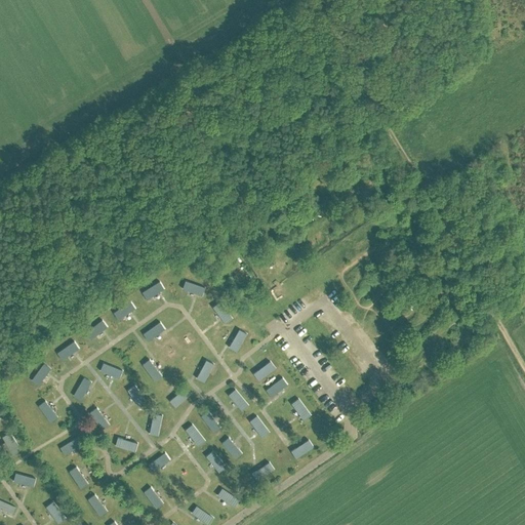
[(205,286),(186,280),(183,288),(202,294),(205,286)]
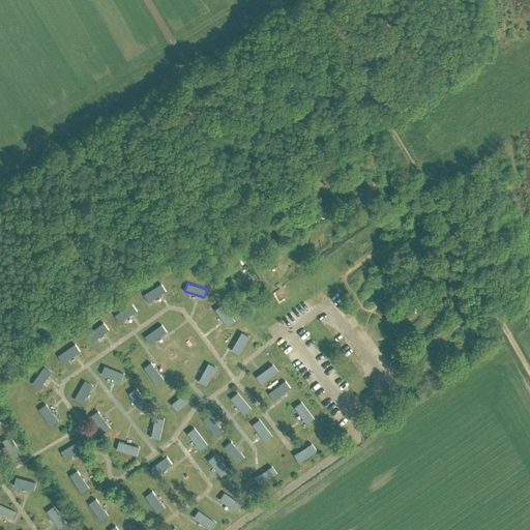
[(166,290),(162,284),(144,294),(148,301),(166,290)]
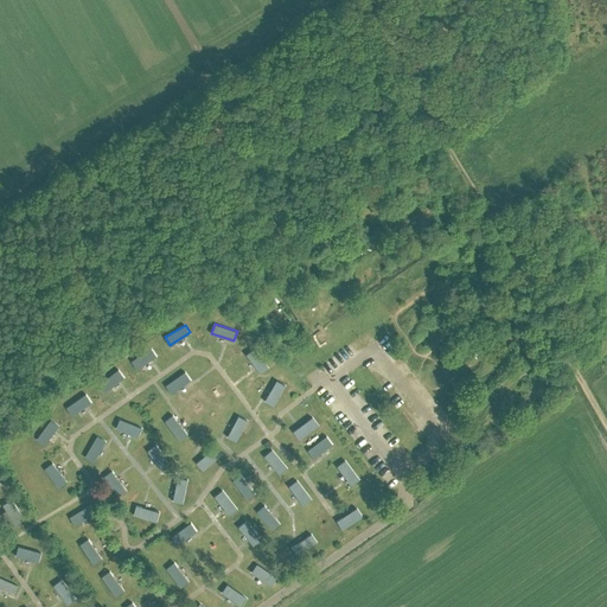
[(152,346),(131,362),(135,369),(157,355),(152,346)]
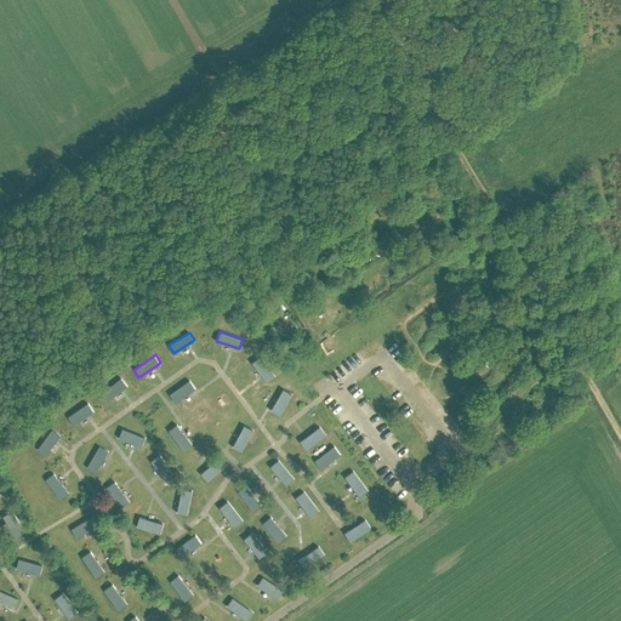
[(274,376),(260,357),(251,363),(267,381),(274,376)]
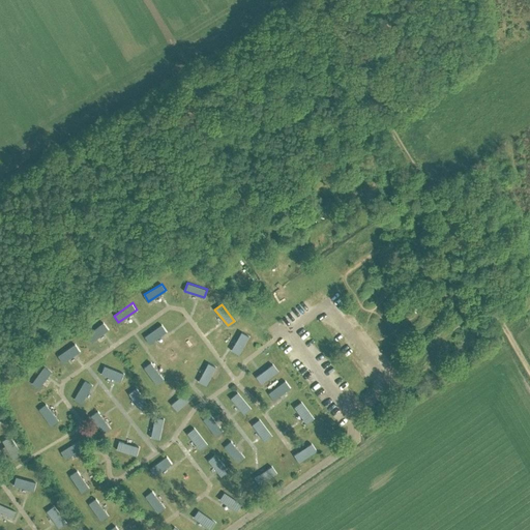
[(294,316),(286,317),(287,325),(295,324),(294,316)]
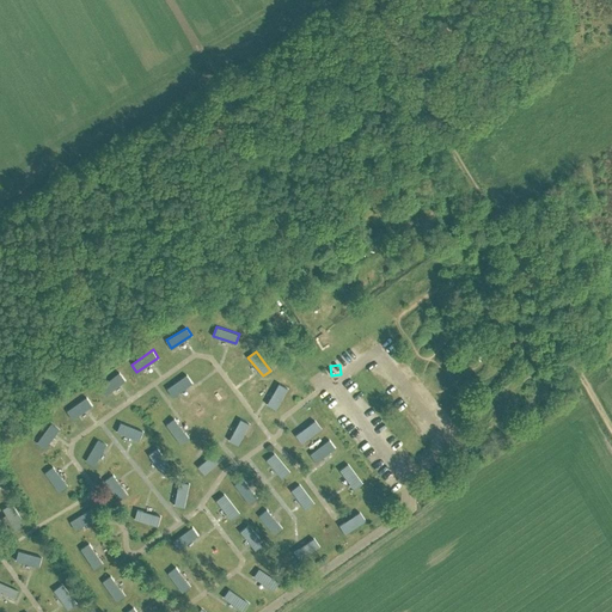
[(118,372),(101,386),(106,395),(124,379),(118,372)]
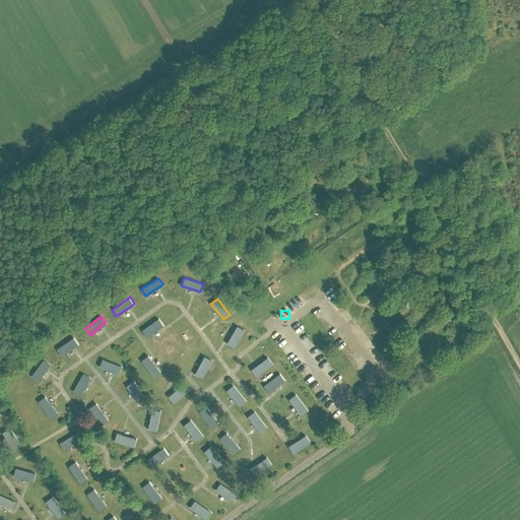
[(165,324),(159,317),(142,330),(146,336),(165,324)]
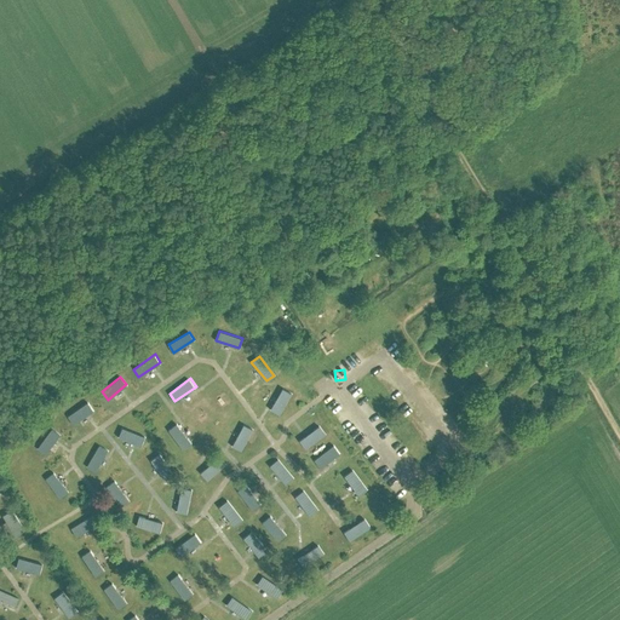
[(291,394),(282,389),(270,409),(280,414),(291,394)]
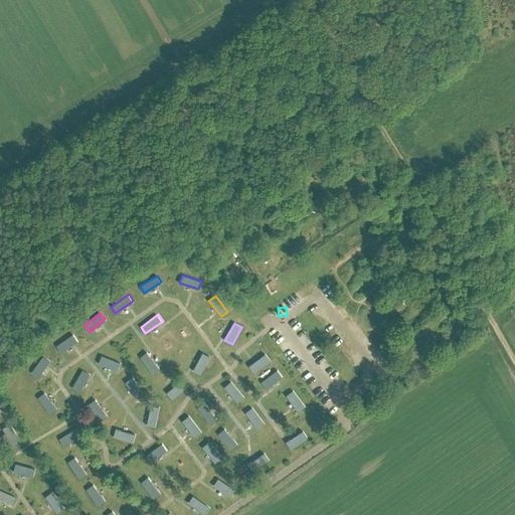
[(174,334),(184,352),(192,348),(182,329),(174,334)]
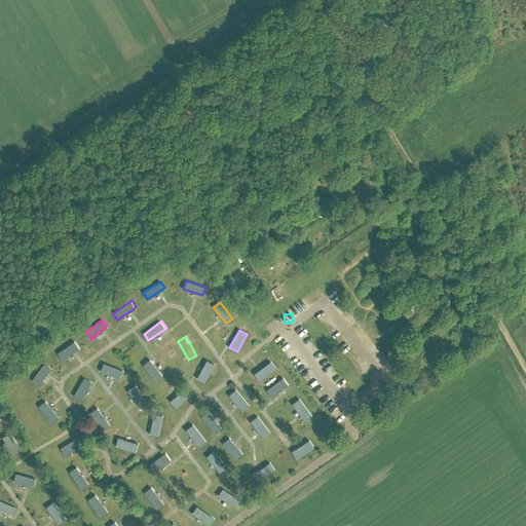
[(58,353),(62,360),(79,347),(74,341),(58,353)]
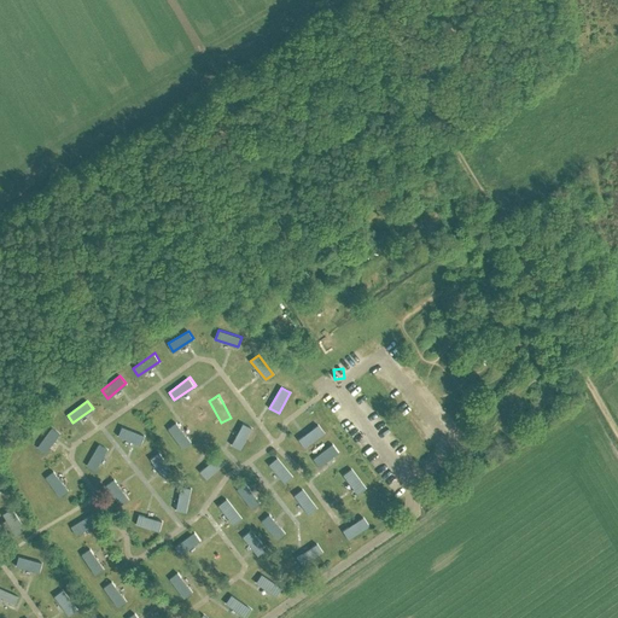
[(178,403),(158,418),(162,421),(181,408),(178,403)]
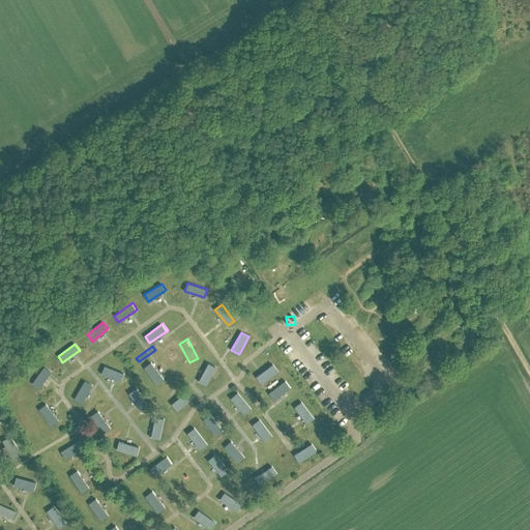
[(301,355),(294,360),(299,367),(306,361),(301,355)]
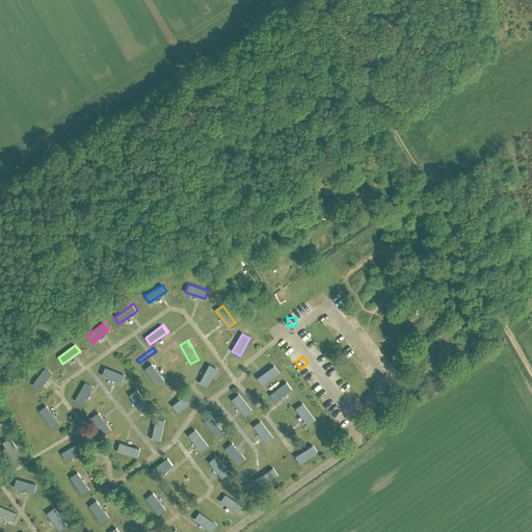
[(144,369),(157,386),(164,379),(152,364),(144,369)]
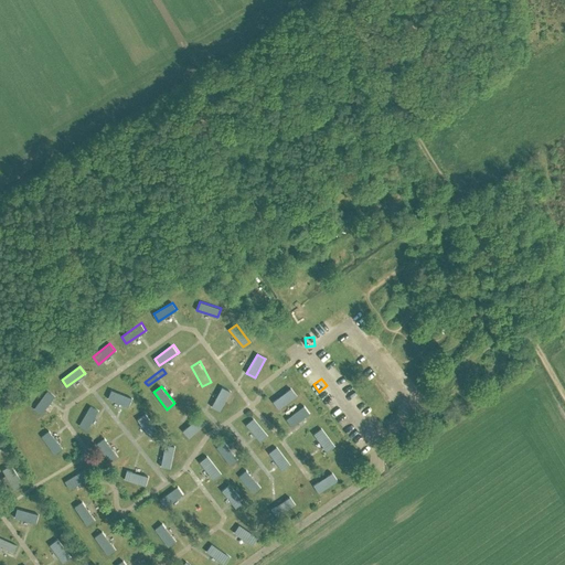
[(222,386),(211,406),(220,411),(231,391),(222,386)]
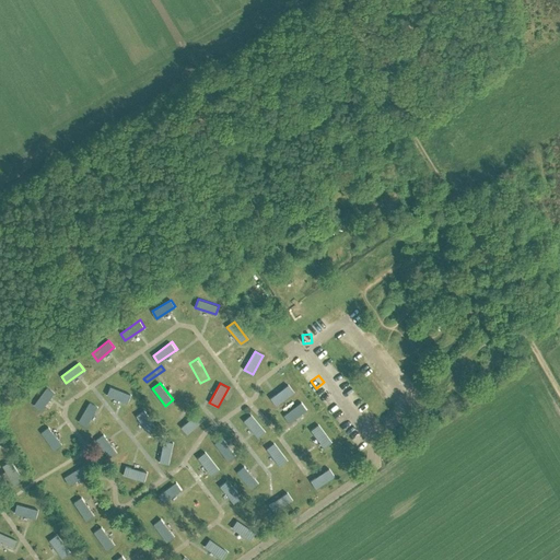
[(270,398),(276,405),(294,392),(288,384),(270,398)]
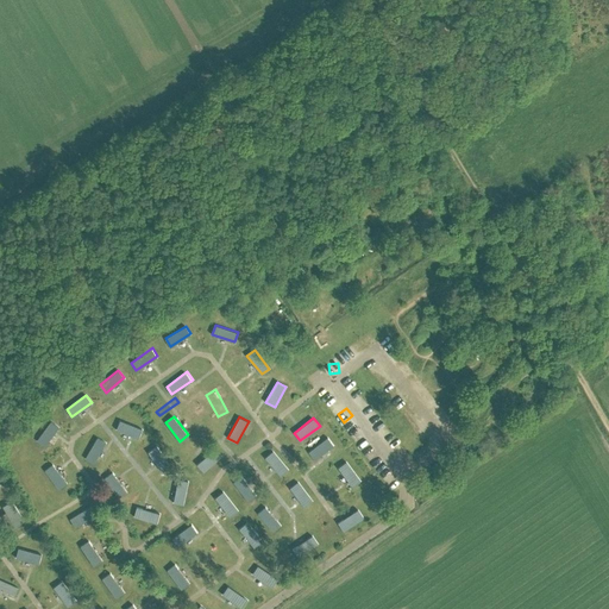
[(36,440),(44,446),(60,427),(50,420),(36,440)]
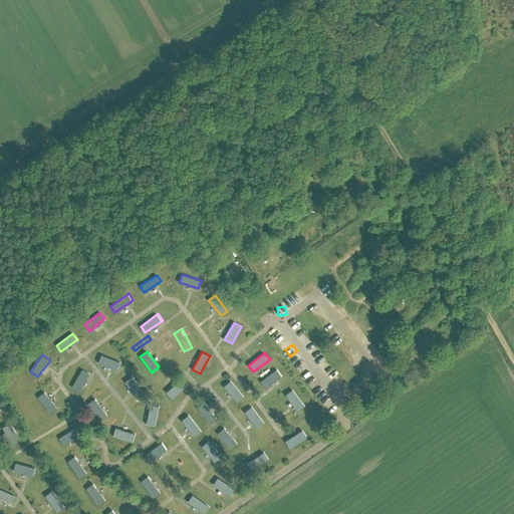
[(119,362),(101,354),(97,362),(116,369),(119,362)]
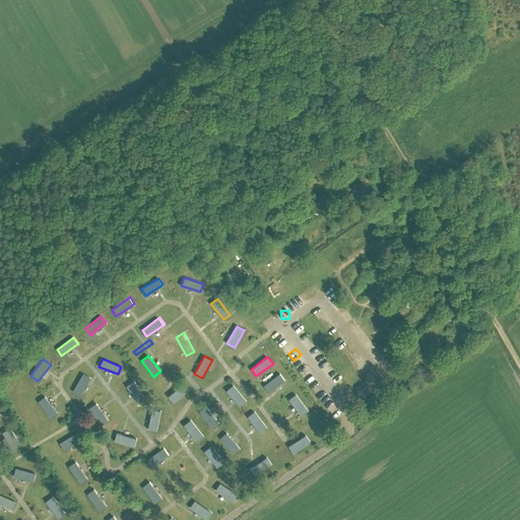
[(302,359),(296,362),(301,370),(306,366),(302,359)]
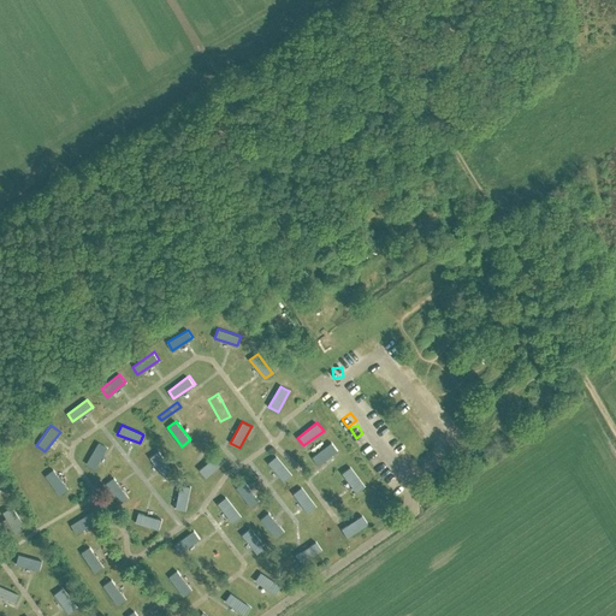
[(150,437),(134,452),(141,461),(158,445),(150,437)]
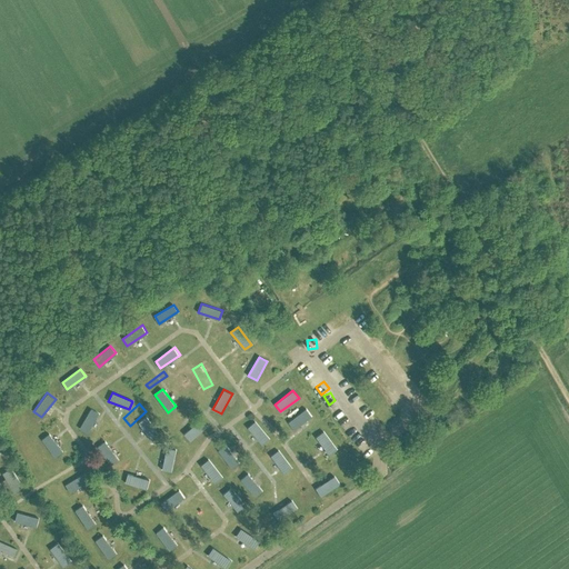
[(79,427),(88,432),(99,413),(90,408),(79,427)]
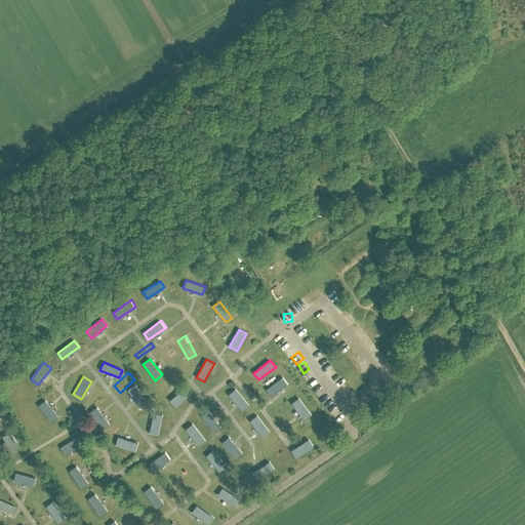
[(267,390),(271,396),(288,382),(283,376),(267,390)]
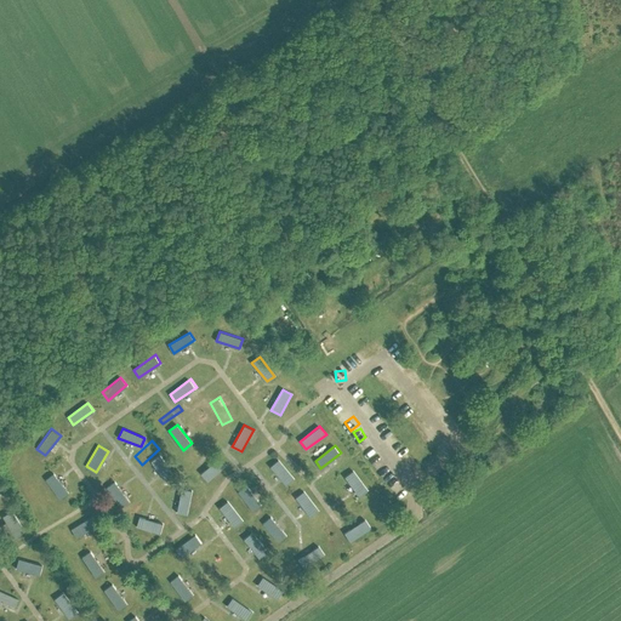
[(32,448),(15,461),(22,469),(38,456),(32,448)]
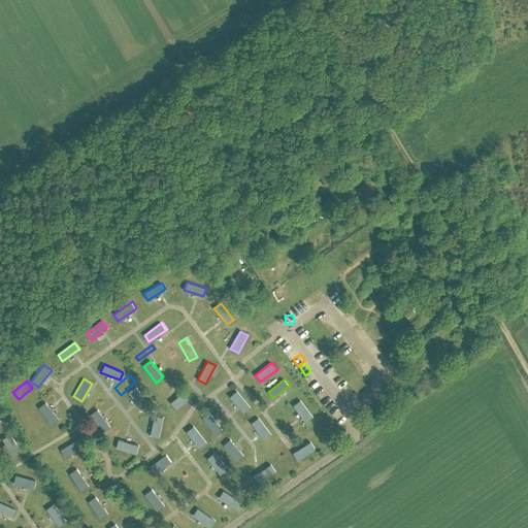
[(135,387),(128,392),(140,408),(147,403),(135,387)]
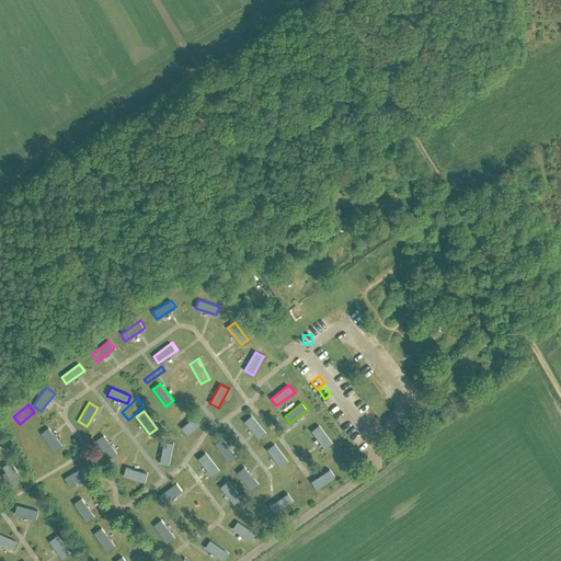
[(198,413),(181,427),(187,435),(204,420),(198,413)]
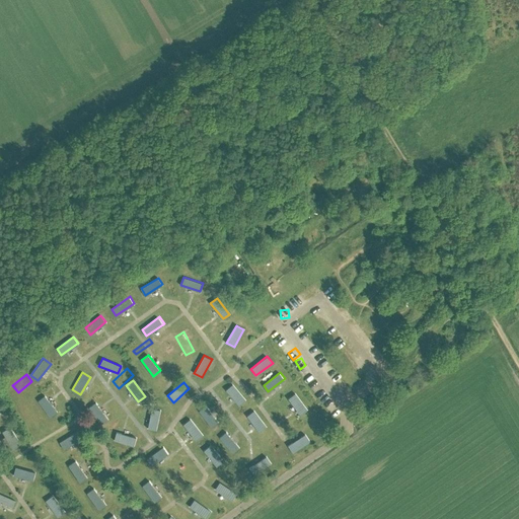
[(245,399),(232,384),(226,389),(239,405),(245,399)]
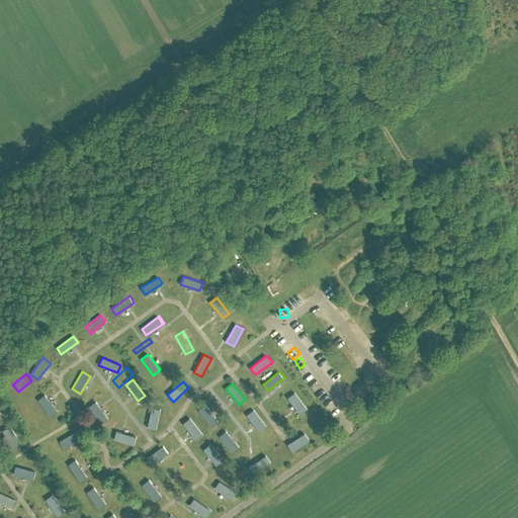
[(227,391),(219,395),(229,412),(236,408),(227,391)]
